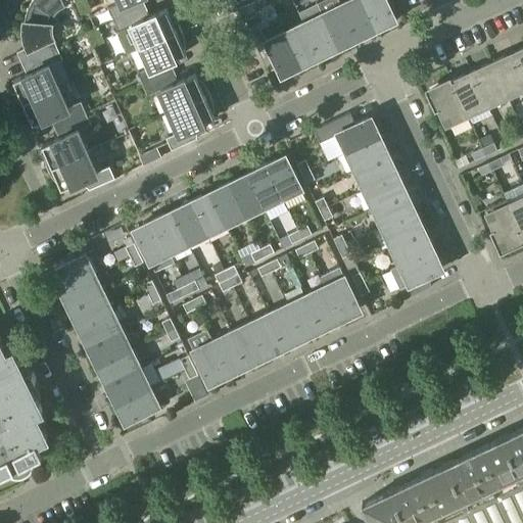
[(65,7),(61,0),(33,0),(30,5),(26,15),(25,27),(25,37),(28,48),(17,52),(22,64),(57,48),(53,38),(51,31),(51,24),(54,16),(58,11),(65,7)]
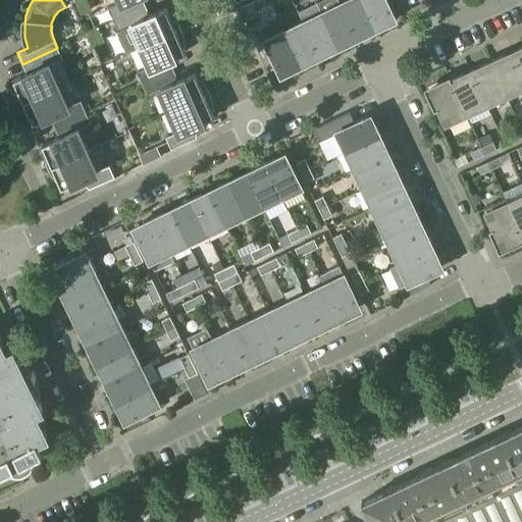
[(113,19),(139,8),(135,0),(120,0),(121,3),(108,8),(113,19)]
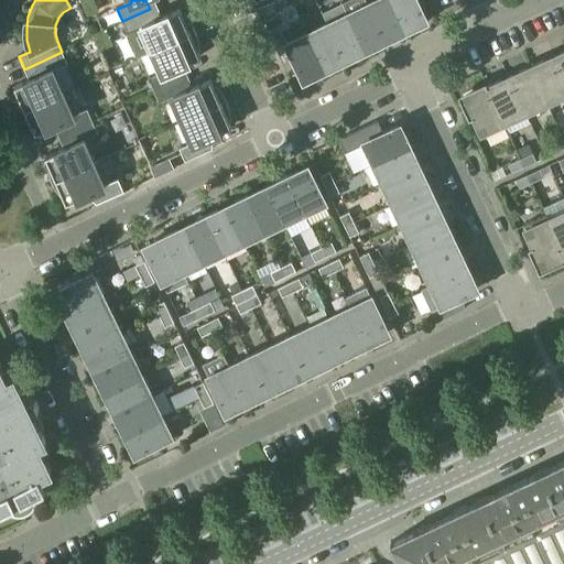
[(283,9),(293,4),(291,0),(278,0),(271,3),(275,14),(284,11),(283,9)]
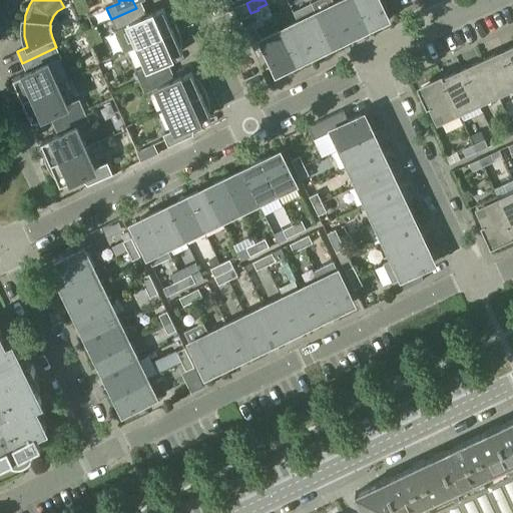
[(335,4),(332,0),(317,0),(312,3),(317,13),(333,46),(343,41),(341,38),(350,34),(335,4)]
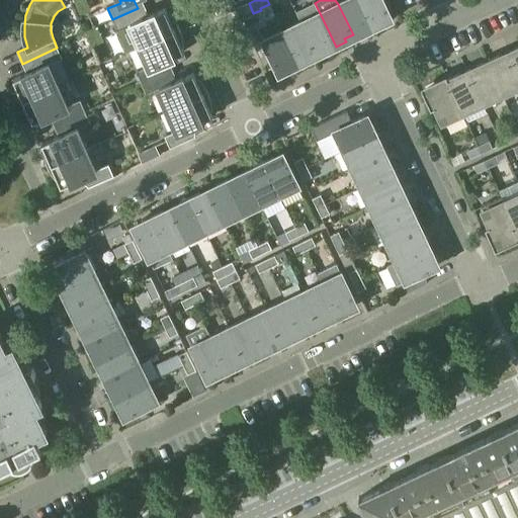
[(362,33),(372,28),(358,0),(346,0),(338,4),(353,34),(361,30),(362,33)]
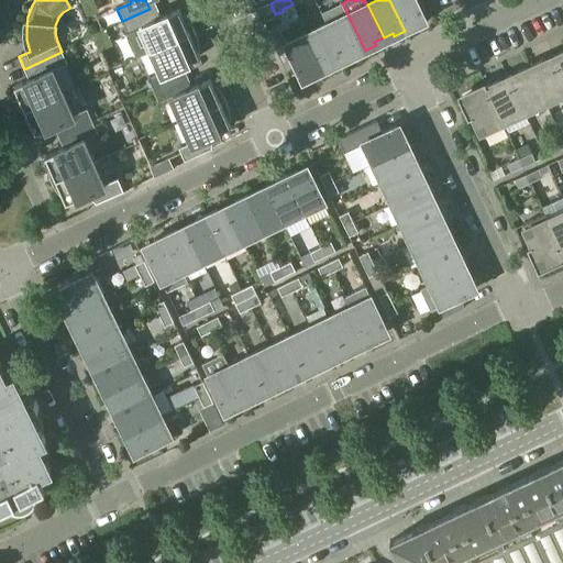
[(389,0),(405,31),(417,25),(415,22),(424,18),(416,0),(389,0)]
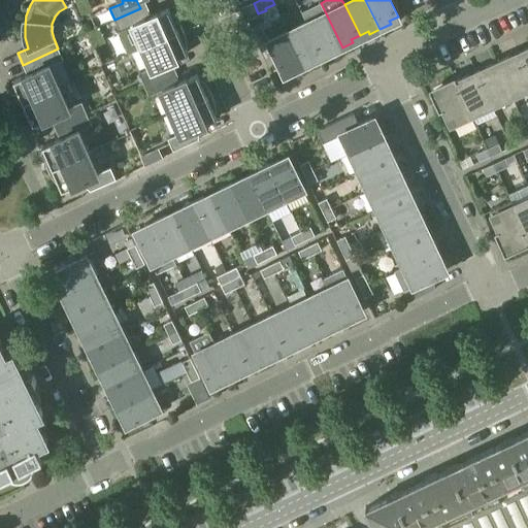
[(342,47),(326,13),(321,3),(301,12),(306,23),(322,54),(330,50),(331,53),(342,47)]
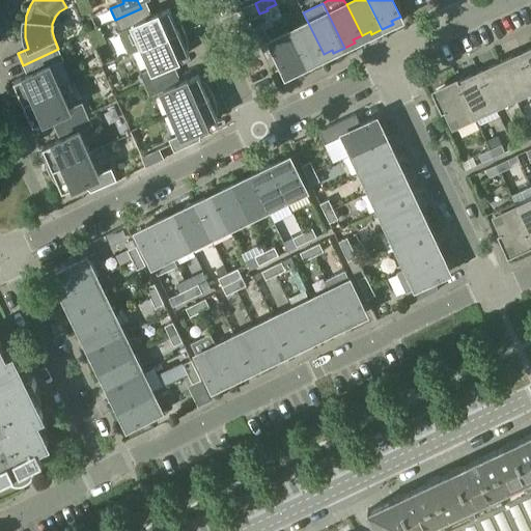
[(143,48),(184,29),(180,24),(173,14),(171,14),(169,9),(146,20),(141,8),(115,20),(120,32),(134,26),(143,48)]
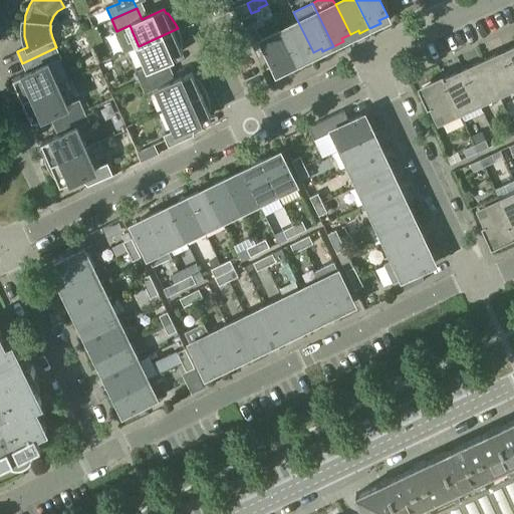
[(305,56),(313,52),(298,22),(280,31),(296,64),(306,59),(305,56)]
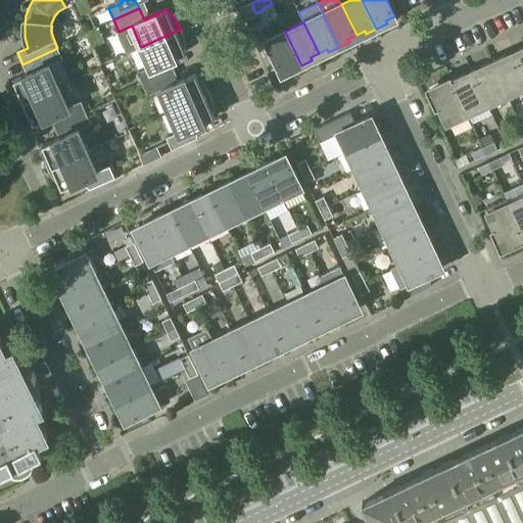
[(143,85),(169,74),(163,63),(186,53),(184,48),(186,48),(183,35),(181,29),(141,47),(150,67),(138,74),(143,85)]
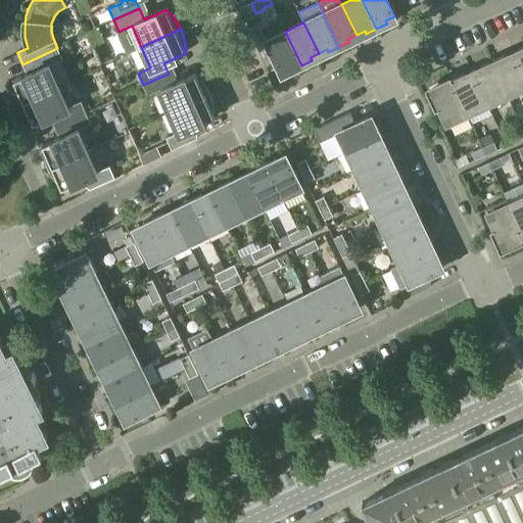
[(301,65),(285,32),(267,41),(265,37),(254,41),(266,67),(268,66),(266,63),(274,59),(280,72),(289,67),(291,70),(301,65)]
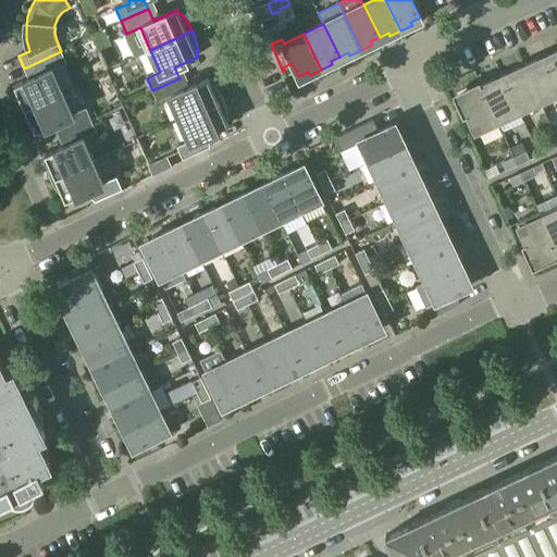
[(21,111),(62,93),(52,70),(66,64),(61,51),(24,69),(34,64),(38,75),(14,86),(16,90),(15,91),(17,104),(21,111)]
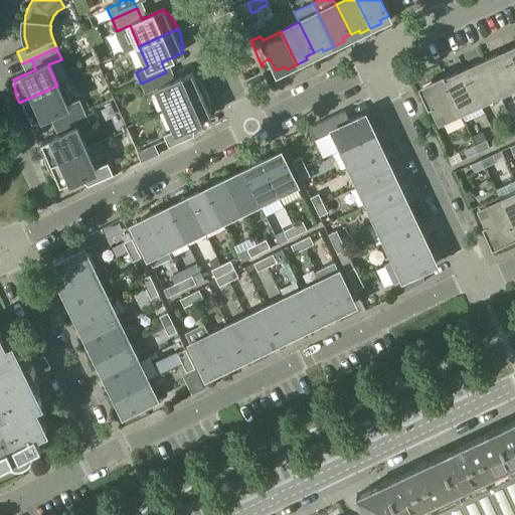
[(514,75),(514,47),(504,52),(514,75)]
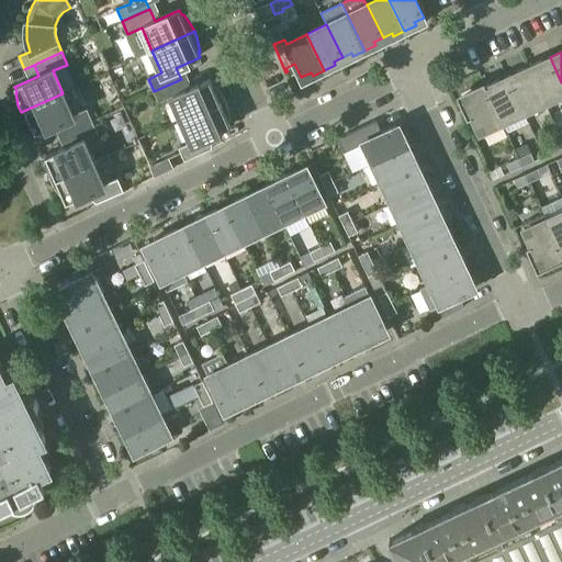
[(546,103),(561,94),(561,82),(550,57),(529,67),(546,103)]
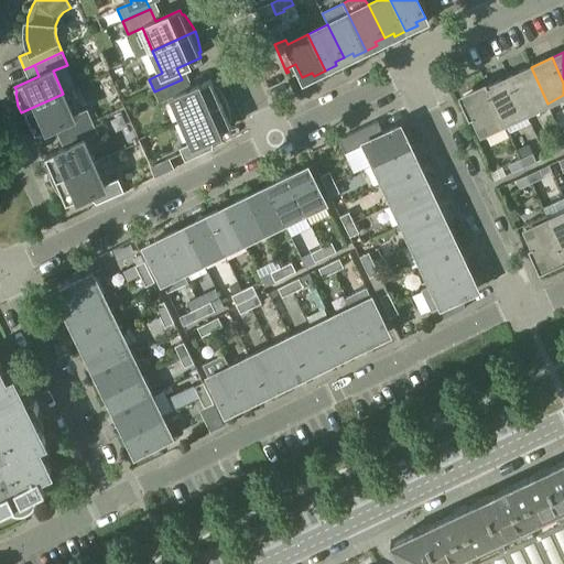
[(509,77),(525,114),(548,104),(531,67),(509,77)]
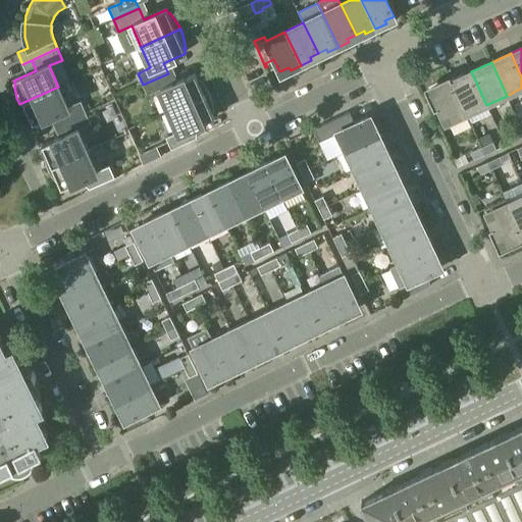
[(466,114),(467,113),(486,105),(471,71),(451,81),(453,85),(466,114)]
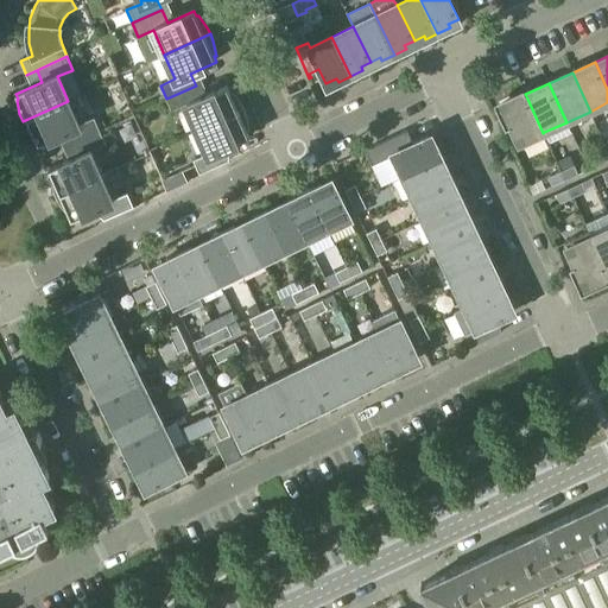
[(197,130),(244,109),(240,102),(232,90),(229,92),(227,86),(201,97),(196,86),(166,99),(172,112),(187,106),(197,130)]
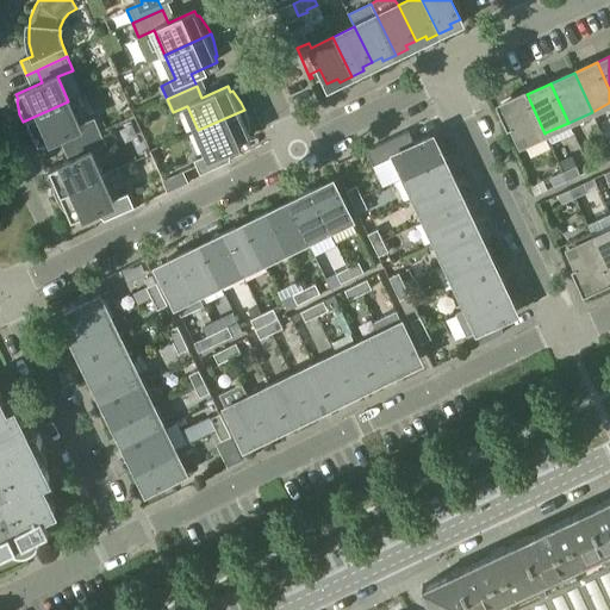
[(548,137),(546,132),(545,134),(529,99),(527,94),(503,105),(523,149),(548,137)]
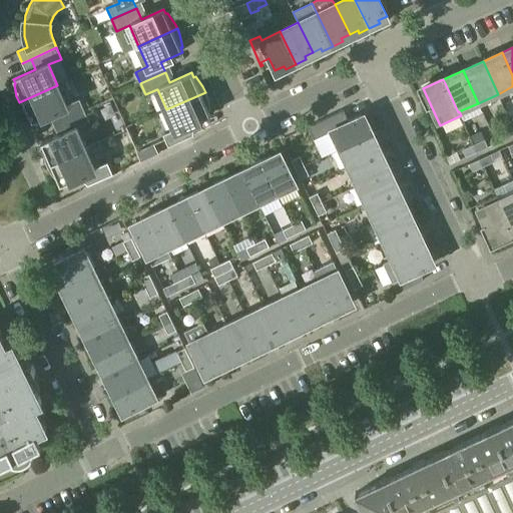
[(59,122),(84,111),(79,100),(66,106),(57,85),(19,102),(21,108),(29,118),(30,117),(32,122),(54,112),(59,122)]
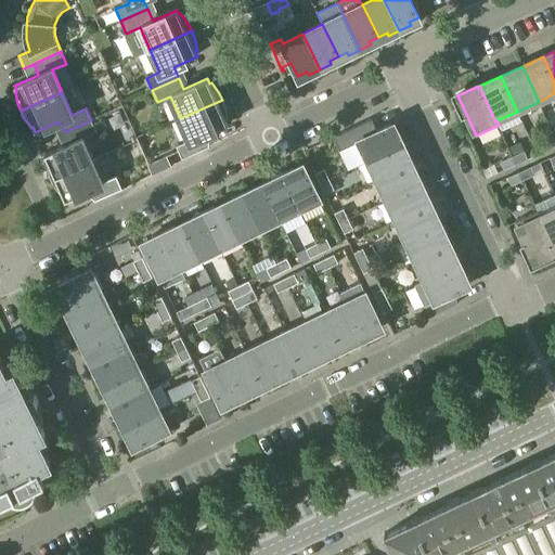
[(222,100),(180,118),(190,141),(177,146),(182,159),(209,147),(204,136),(228,125),(226,120),(228,119),(224,106),(222,100)]
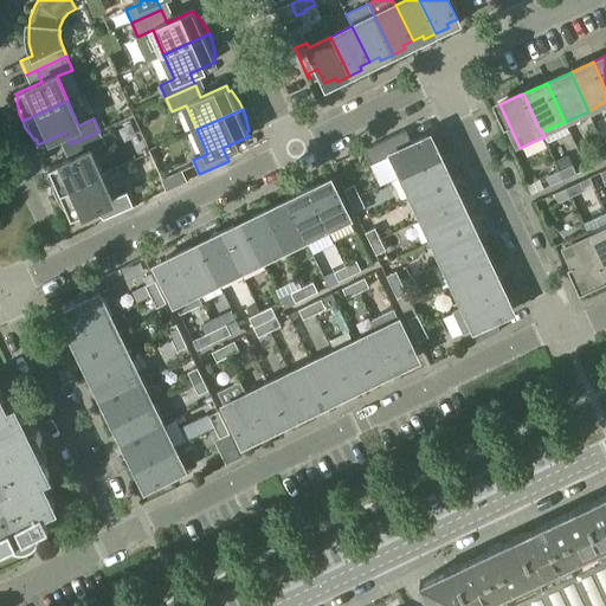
[(392,155),(401,176),(440,158),(436,146),(431,147),(426,136),(412,143),(406,130),(365,150),(371,163),(391,154),(392,155)]
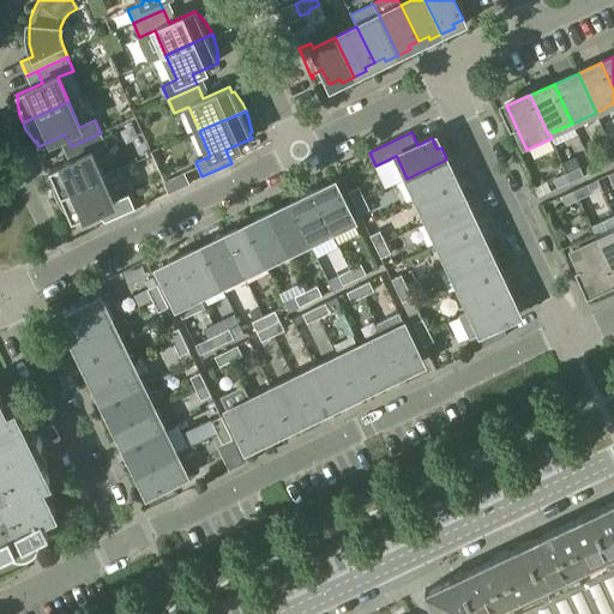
[(56,199),(102,179),(91,154),(107,146),(101,133),(71,146),(76,160),(49,170),(52,176),(50,178),(53,192),(56,199)]
